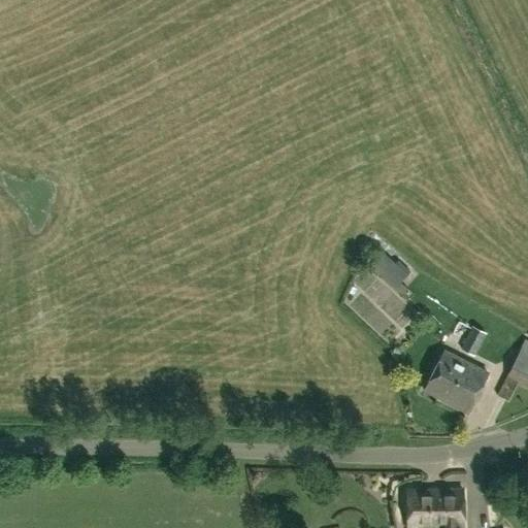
[(386,255),(380,263),(374,268),(401,294),(407,289),(401,283),(411,272),(398,260),(395,264),(386,255)]
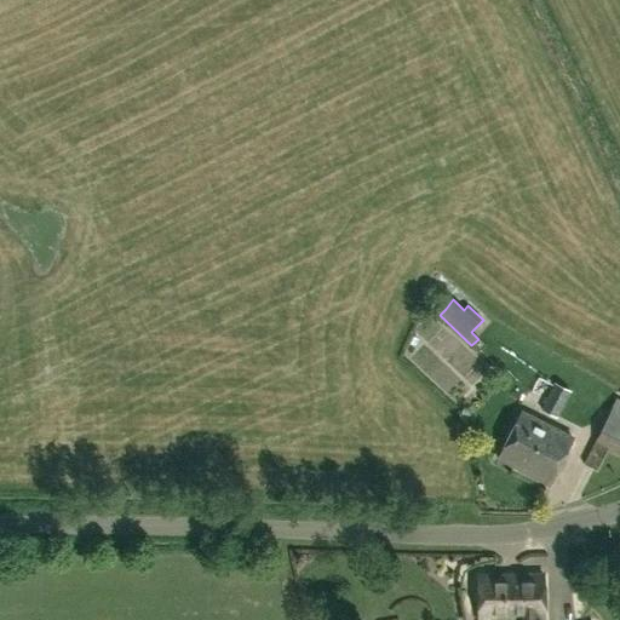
[(557,418),(572,391),(555,383),(540,409),(557,418)]
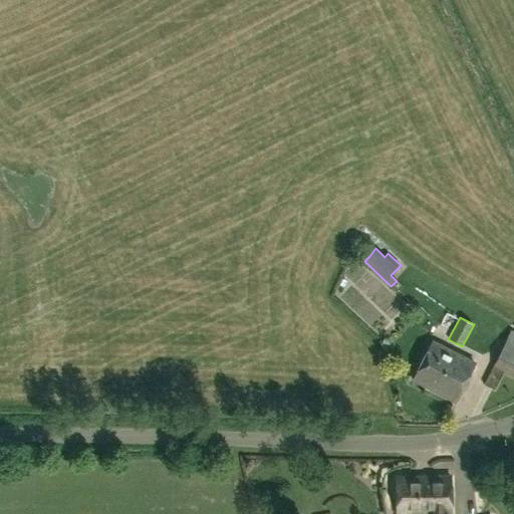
[(513,376),(513,331),(510,330),(484,384),(494,390),(503,371),(513,376)]
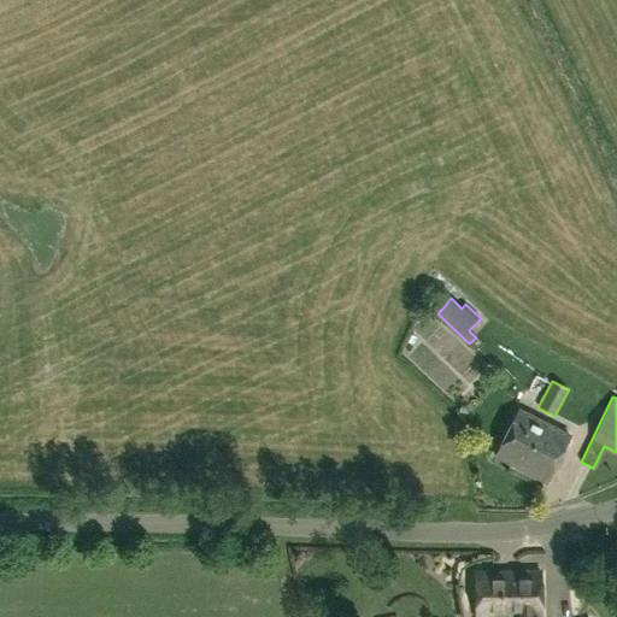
[(547,482),(570,436),(517,410),(494,456),(547,482)]
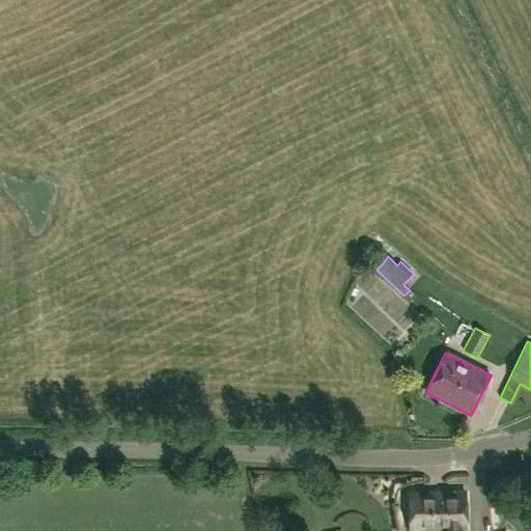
[(466,530),(466,492),(409,493),(409,530),(466,530)]
